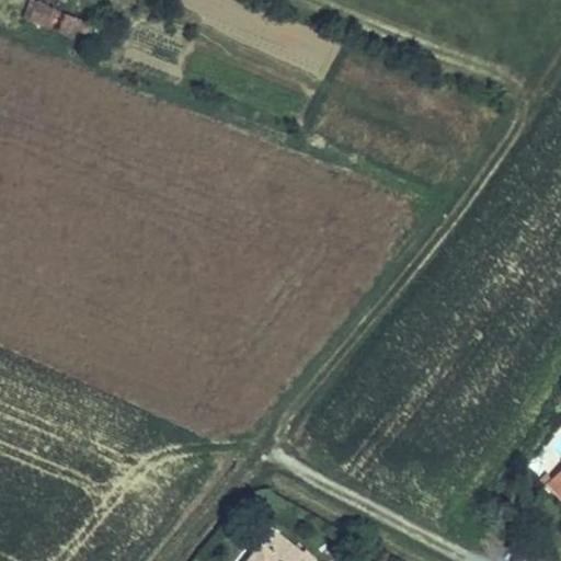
[(46,26),(71,37),(79,21),(54,10),(46,26)]
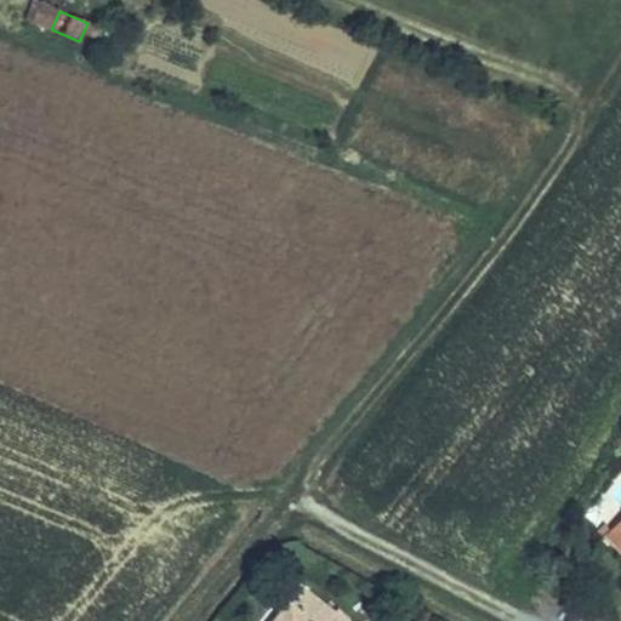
[(597,530),(603,536),(604,535),(609,530),(604,524),(597,530)]
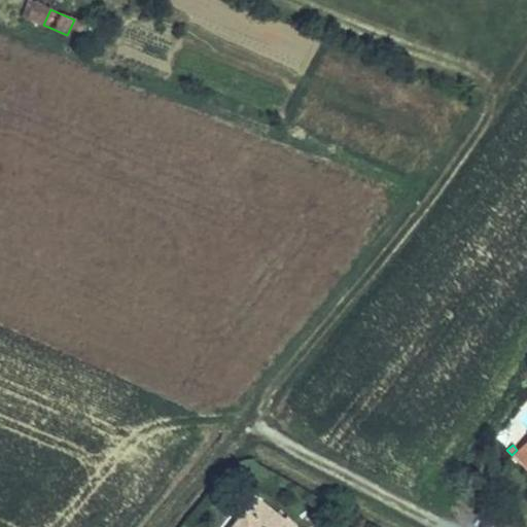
[(513,454),(526,470),(526,452),(522,446),(517,450),(513,454)]
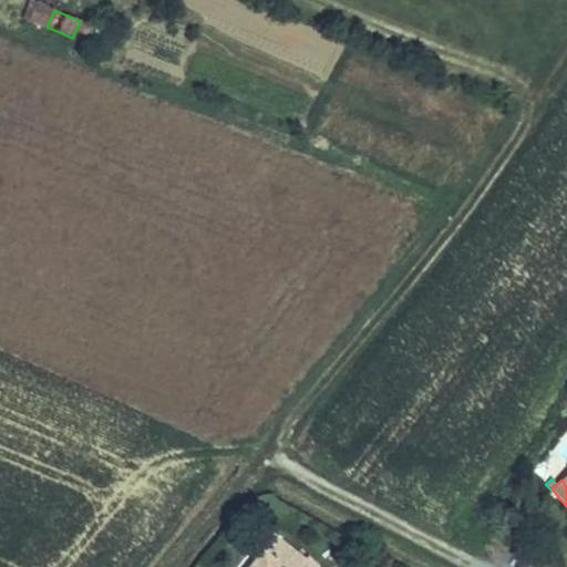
[(299,566),(306,559),(268,529),(256,545),(264,552),(250,566),(299,566)]
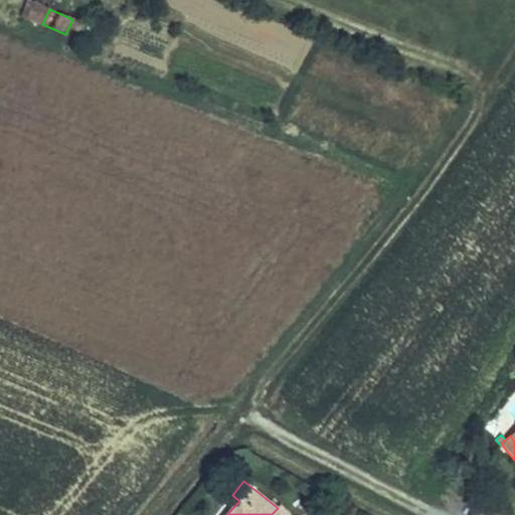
[(290,514),(290,513),(281,504),(272,514),(290,514)]
